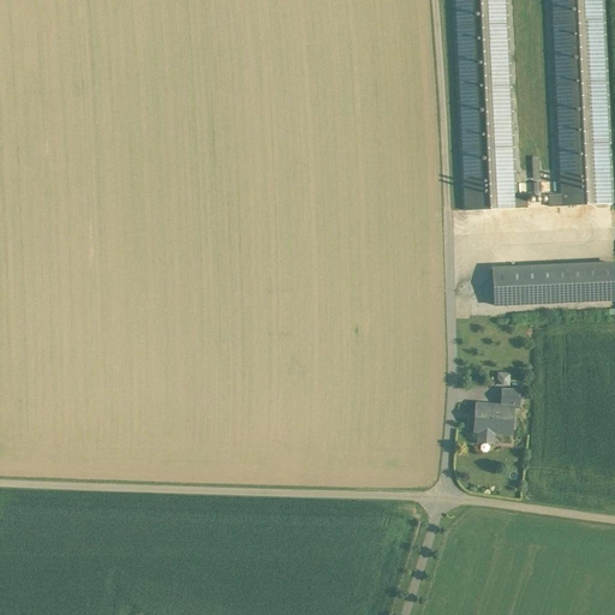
[(506,0),(454,0),(464,212),(515,209),(506,0)]
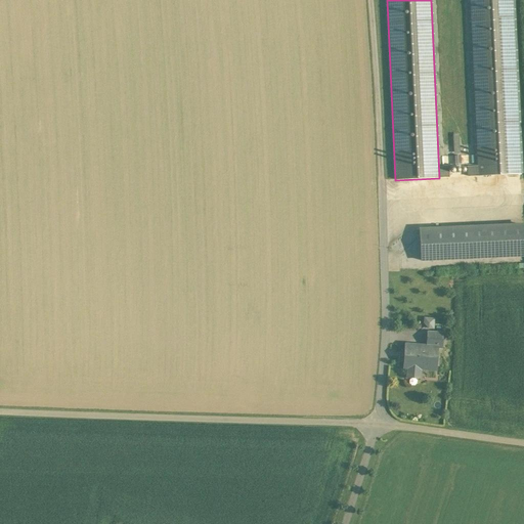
[(512,0),(469,0),(477,177),(521,175),(512,0)]
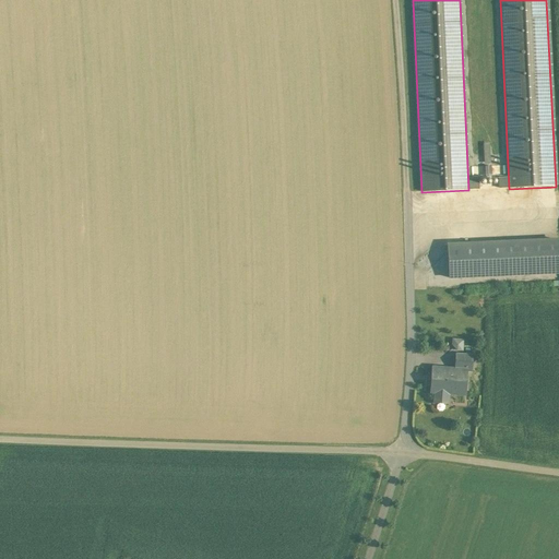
[(496,165),(490,165),(489,142),(483,142),(485,177),(496,177),(496,165)]
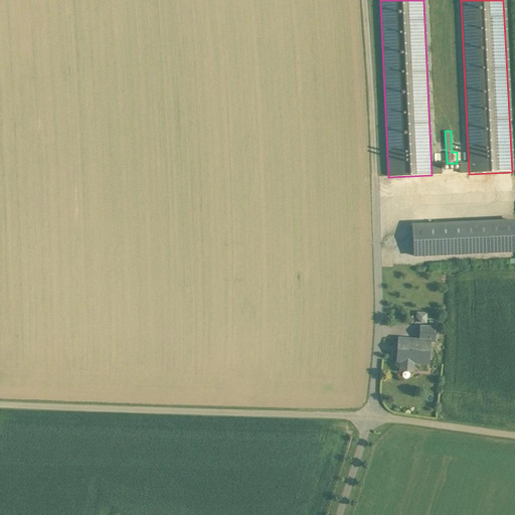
[(513,221),(412,225),(412,259),(514,253),(513,221)]
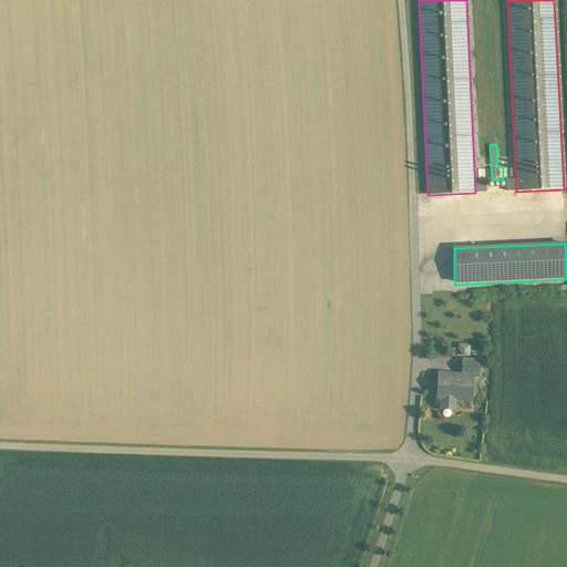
[(470,356),(470,342),(460,342),(460,354),(470,356)]
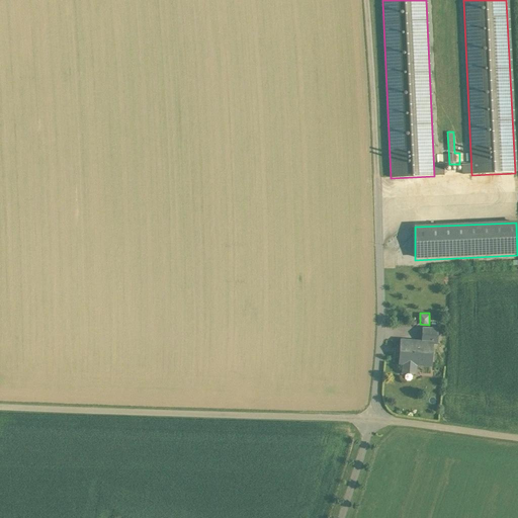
[(433,343),(400,340),(398,366),(431,369),(433,343)]
